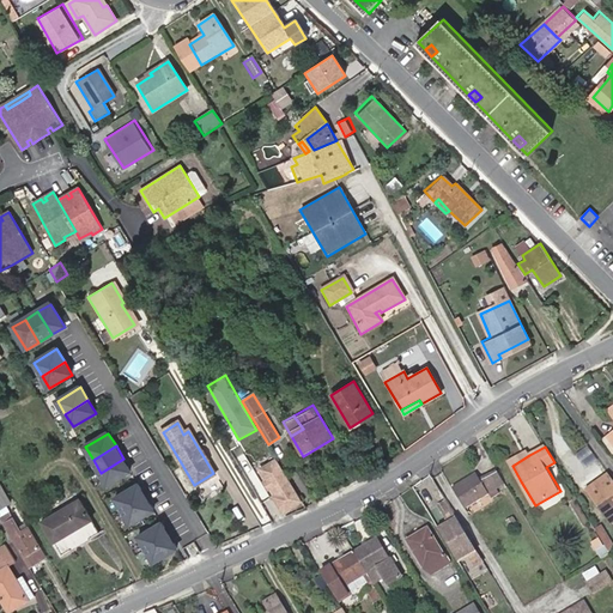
[(510,463),(513,466),(529,455),(527,453),(510,463)]
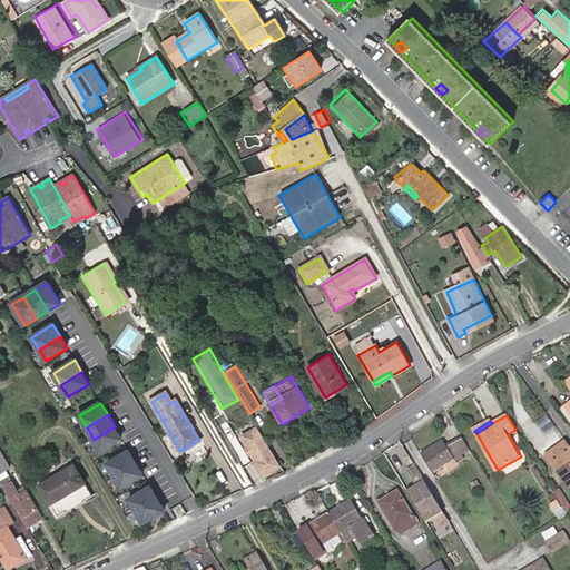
[(123,439),(115,426),(94,440),(101,451),(123,439)]
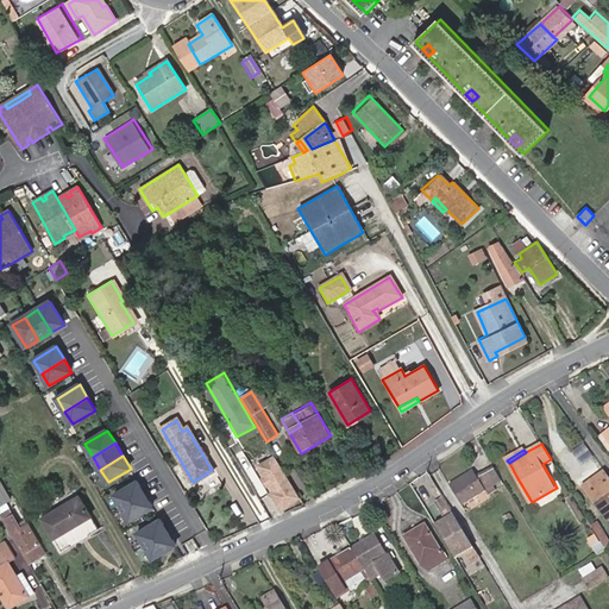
[(283,508),(301,497),(276,457),(261,466),(276,491),(274,493),(283,508)]
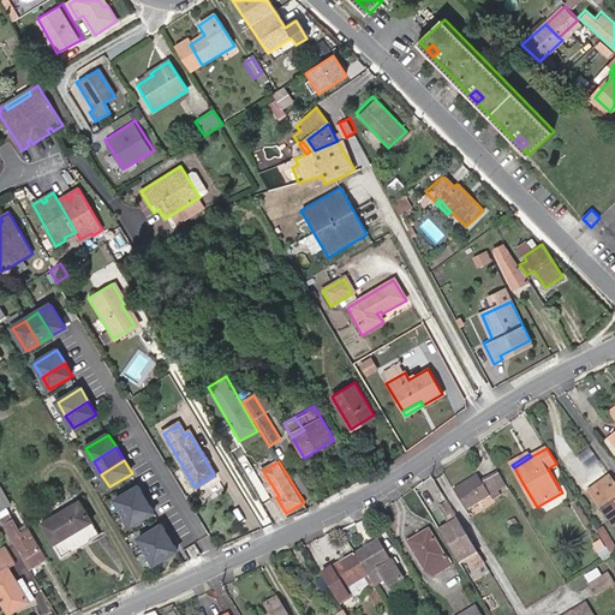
[(489,494),(507,484),(500,473),(483,482),(478,475),(454,488),(467,508),(490,496),(489,494)]
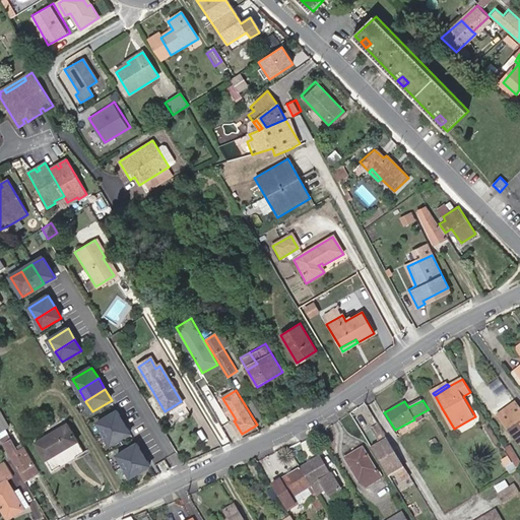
[(519,442),(519,407),(516,402),(493,417),(514,447),(519,442)]
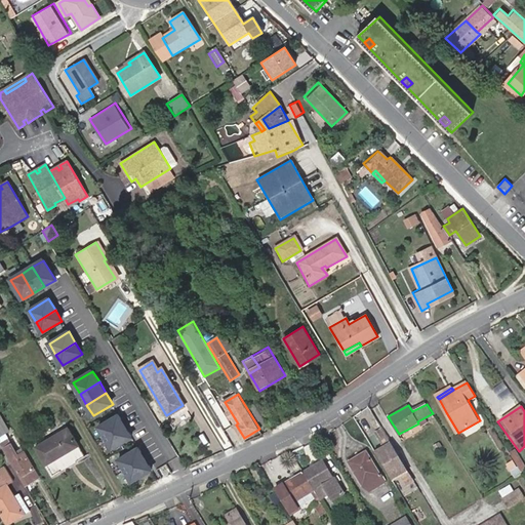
[(126,426),(119,414),(99,427),(107,438),(126,426)]
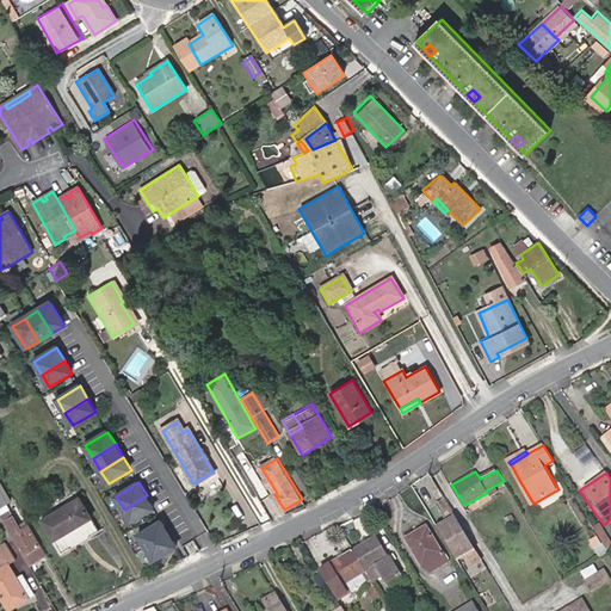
[(0,507),(2,506),(13,500),(7,492),(6,494),(5,491),(2,492),(4,495),(0,497),(0,507)]
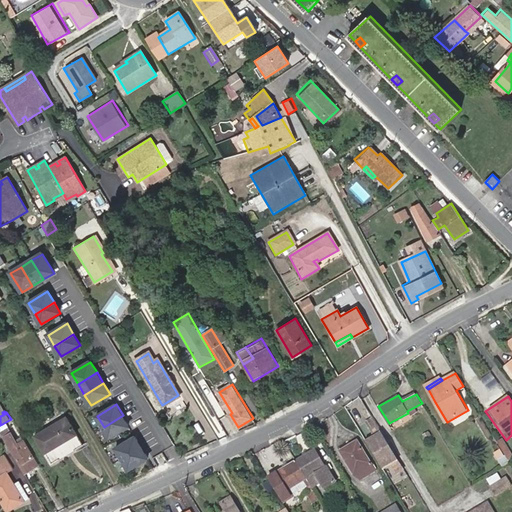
[(129,426),(123,415),(104,427),(110,437),(129,426)]
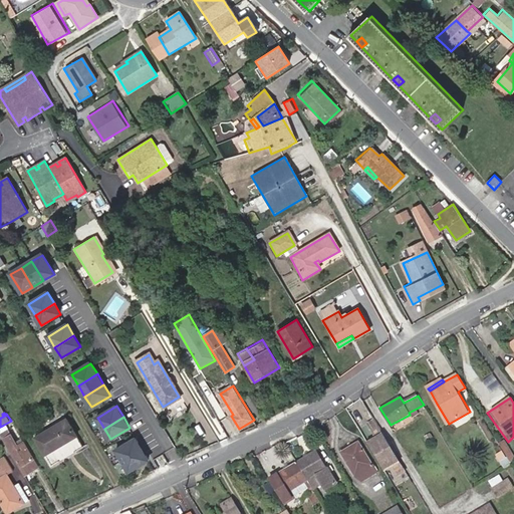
[(67,418),(35,437),(46,454),(77,435),(67,418)]
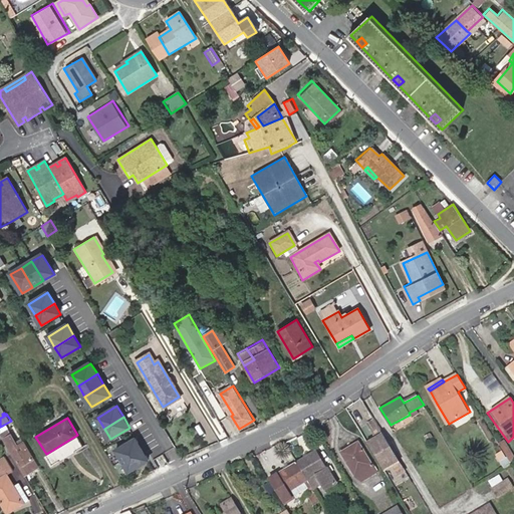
[(380,430),(373,419),(368,423),(374,434),(375,433),(380,430)]
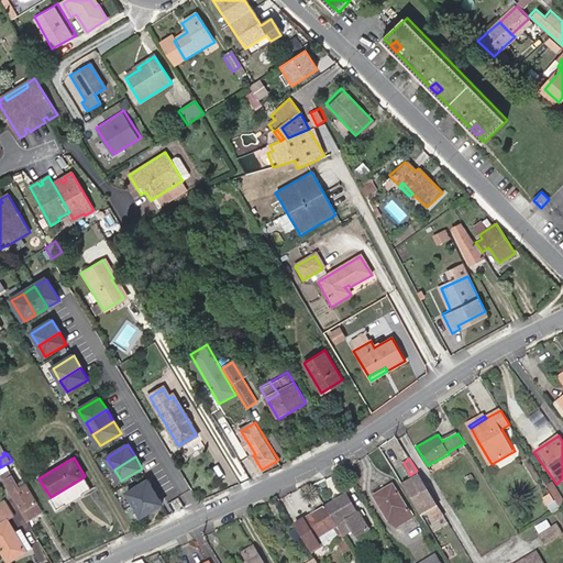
[(31,506),(37,503),(28,484),(21,489),(10,471),(2,475),(22,510),(23,509),(30,520),(36,516),(31,506)]
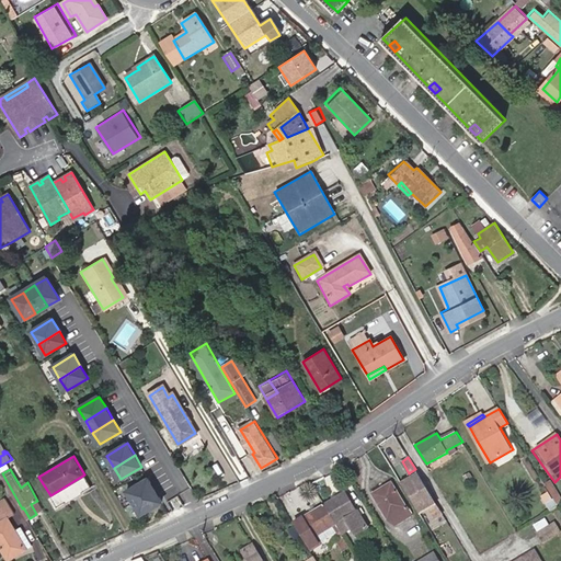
[(174,485),(167,473),(156,481),(162,492),(174,485)]
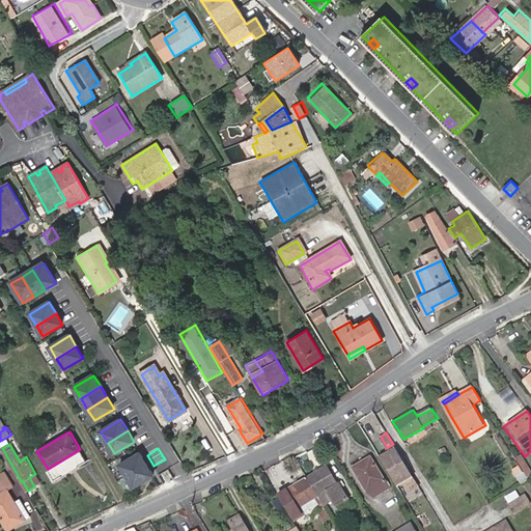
[(397,486),(413,478),(397,452),(396,450),(381,459),(395,483),(397,486)]
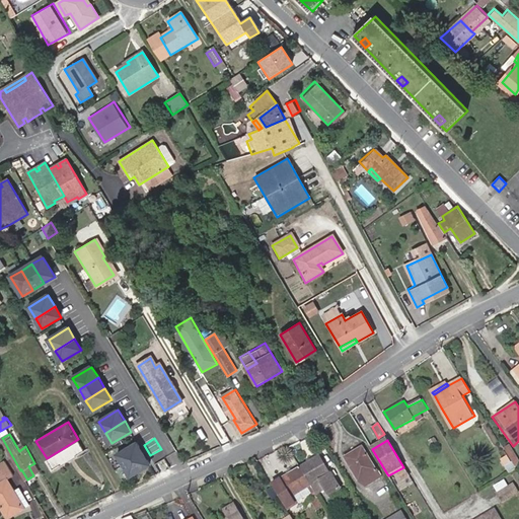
[(144,453),(138,442),(119,454),(125,465),(144,453)]
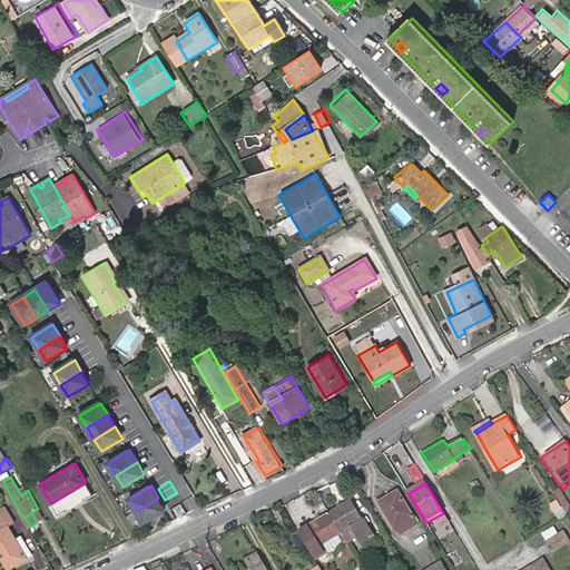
[(403,522),(408,529),(418,523),(399,491),(379,502),(394,527),(403,522)]
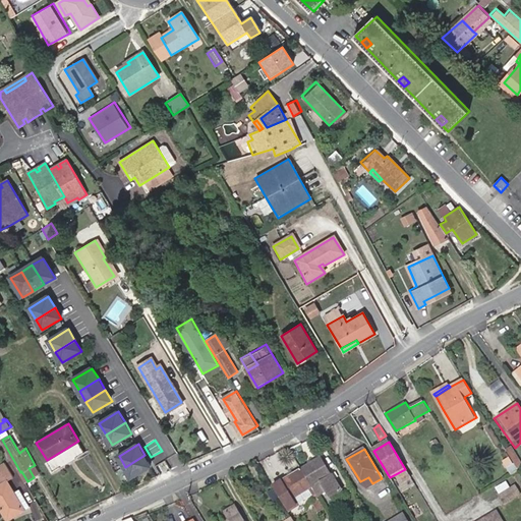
[(152,466),(145,455),(125,467),(132,477),(152,466)]
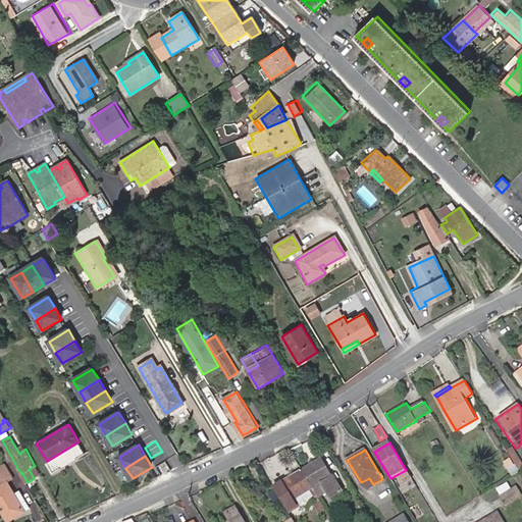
[(302,470),(316,494),(325,489),(330,499),(343,491),(336,482),(322,458),(302,470)]
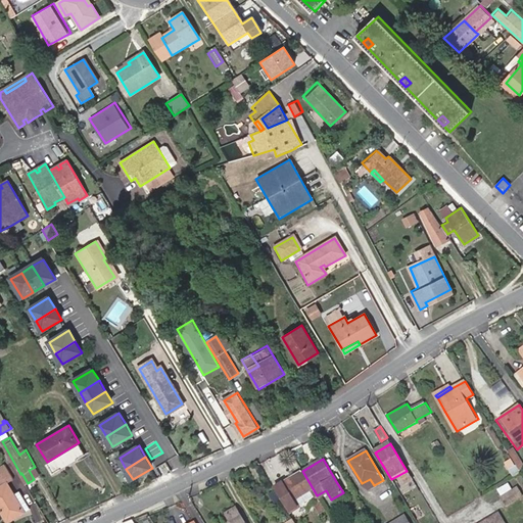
[(22,510),(18,504),(13,494),(7,483),(12,479),(4,464),(0,466),(0,511),(6,521),(22,510)]
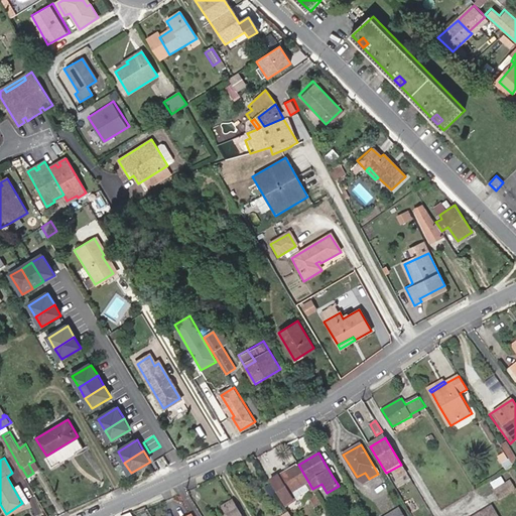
[(39,469),(34,461),(28,464),(33,473),(39,469)]
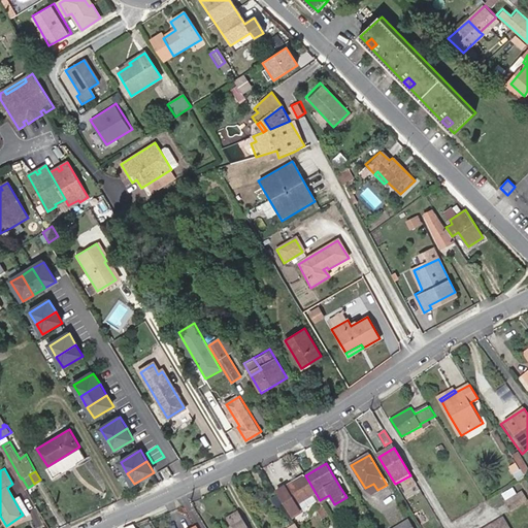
[(300,512),(320,500),(305,475),(276,492),(289,513),(297,506),(300,512)]
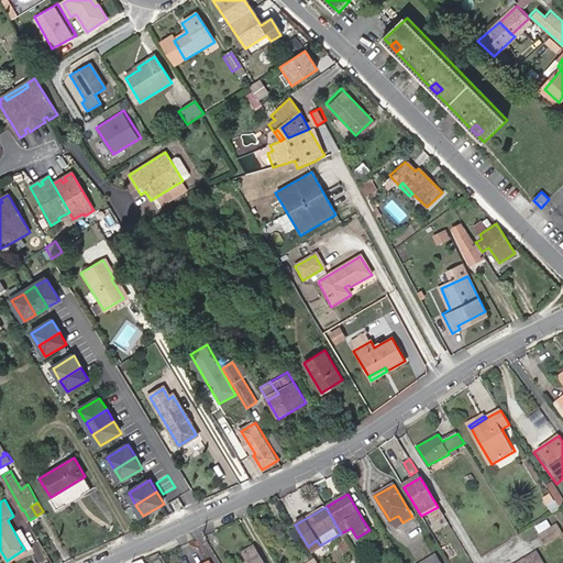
[(421,516),(431,533),(448,525),(438,507),(421,516)]
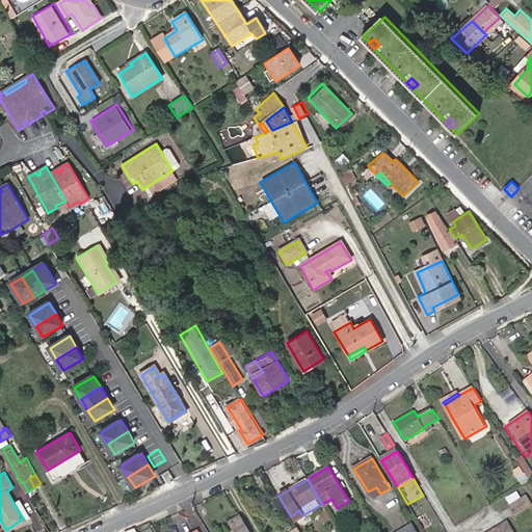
[(531,504),(527,495),(508,506),(514,515),(531,505),(531,504)]
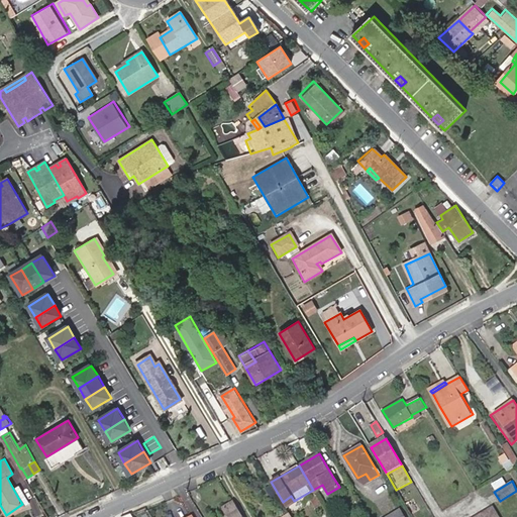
[(22,504),(24,507),(29,504),(19,486),(13,489),(18,498),(22,504)]
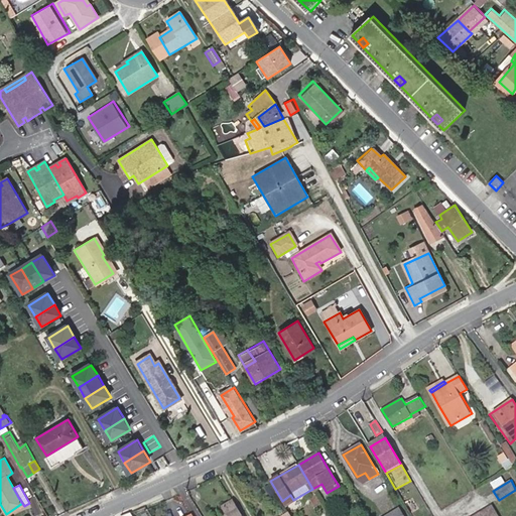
[(228,515),(242,515),(234,502),(224,508),(228,515)]
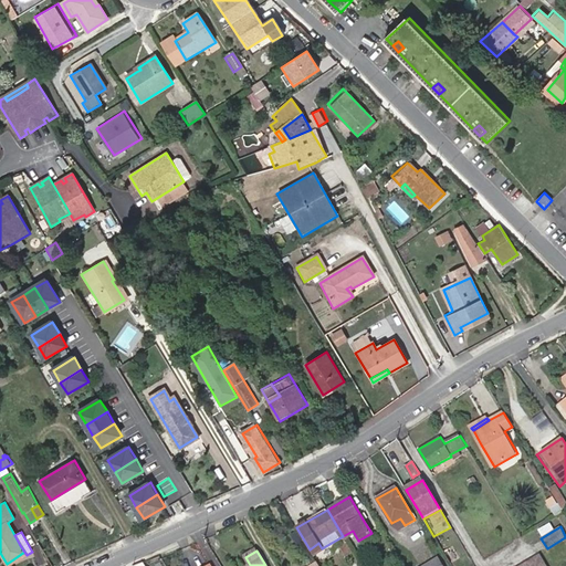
[(534,558),(537,565),(547,565),(541,554),(534,558)]
